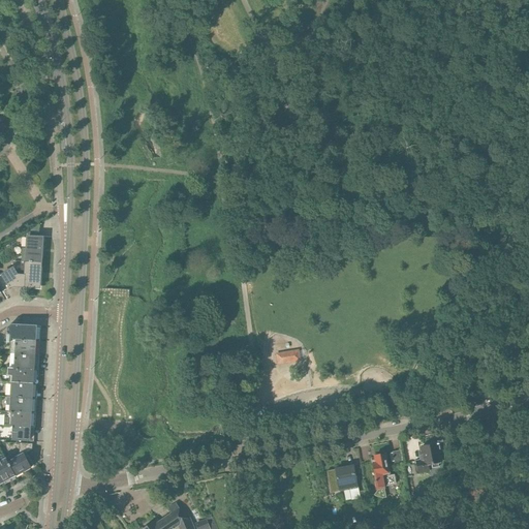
[(23,254),(23,261),(40,262),(42,239),(28,238),(27,249),(25,248),(23,251),(23,254)]
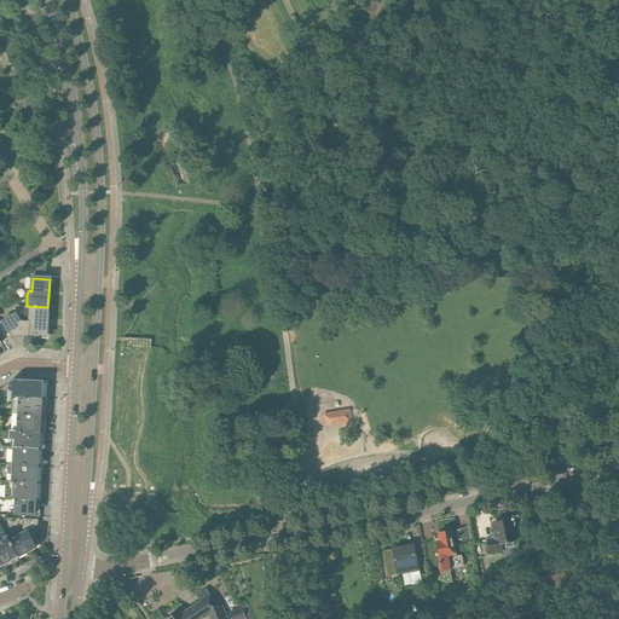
[(47,307),(27,306),(27,312),(17,317),(15,313),(0,322),(0,323),(0,336),(3,342),(15,335),(46,336),(47,307)]
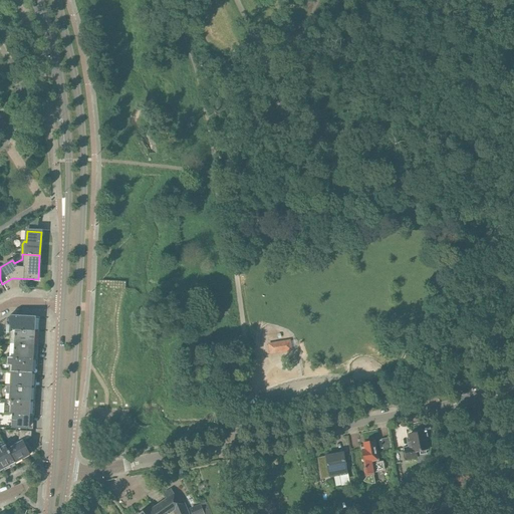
[(14,330),(33,330),(34,317),(12,315),(7,318),(7,325),(9,326),(9,333),(14,330)]
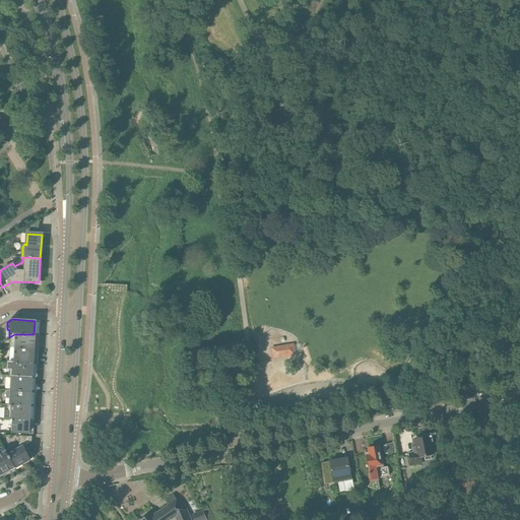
[(13,348),(33,349),(34,334),(14,334),(13,348)]
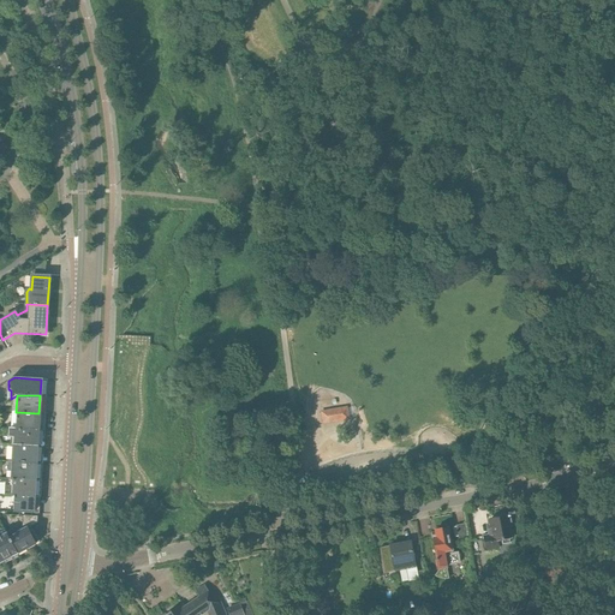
[(323,424),(350,419),(347,407),(321,411),(323,424)]
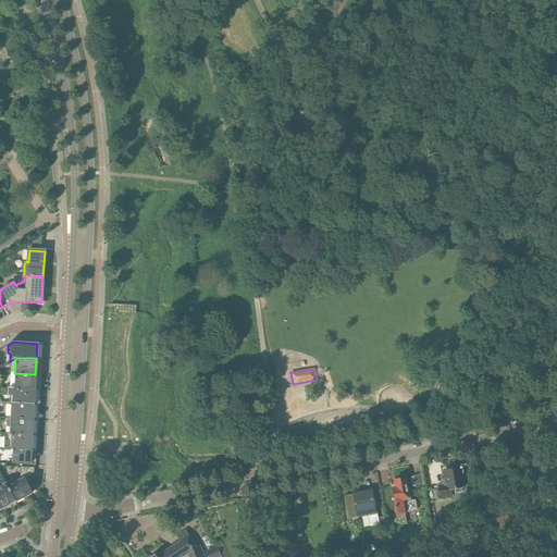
[(10,387),(35,388),(35,374),(14,373),(11,373),(10,387)]
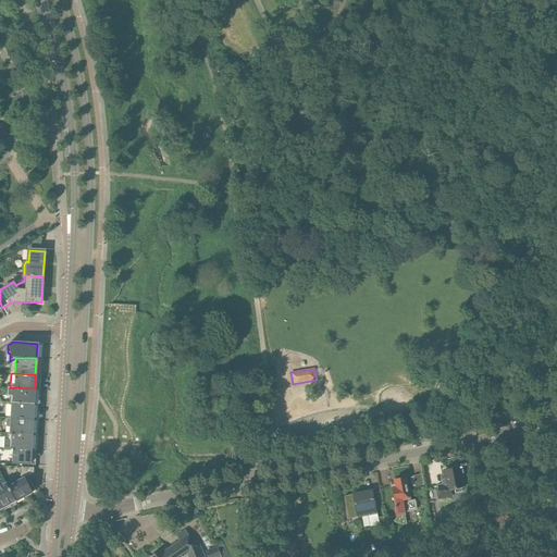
[(12,404),(34,404),(35,388),(10,387),(8,387),(8,396),(12,397),(12,404)]
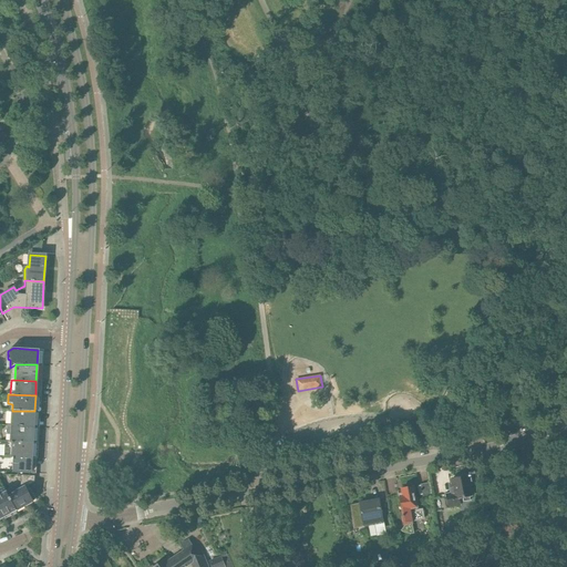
[(10,425),(33,426),(34,411),(12,411),(11,410),(11,422),(10,425)]
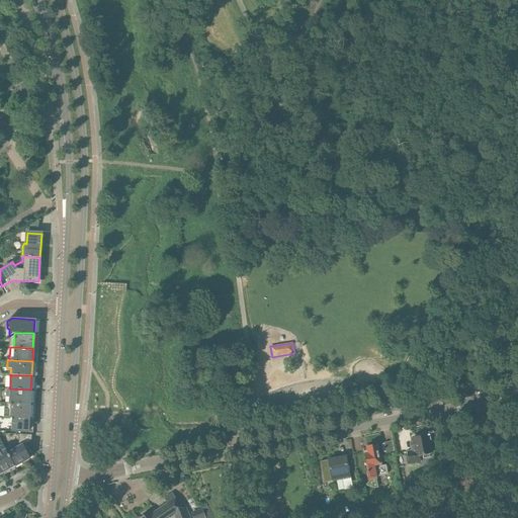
[(9,404),(29,405),(30,390),(9,389),(9,404)]
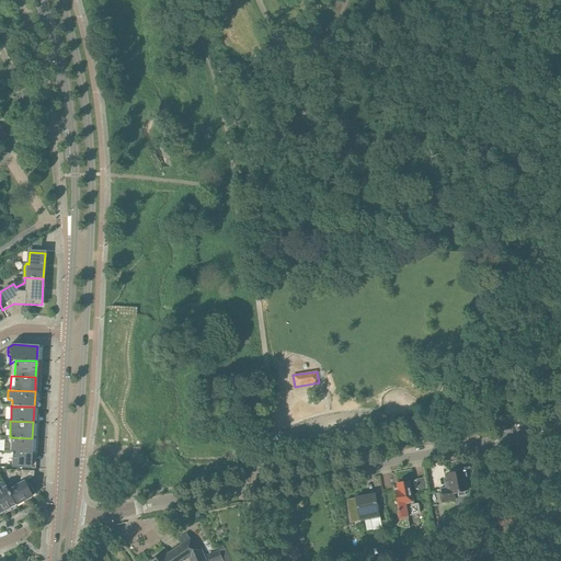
[(13,453),(31,454),(32,438),(10,437),(1,437),(1,441),(4,441),(4,451),(10,451),(10,453),(13,453)]
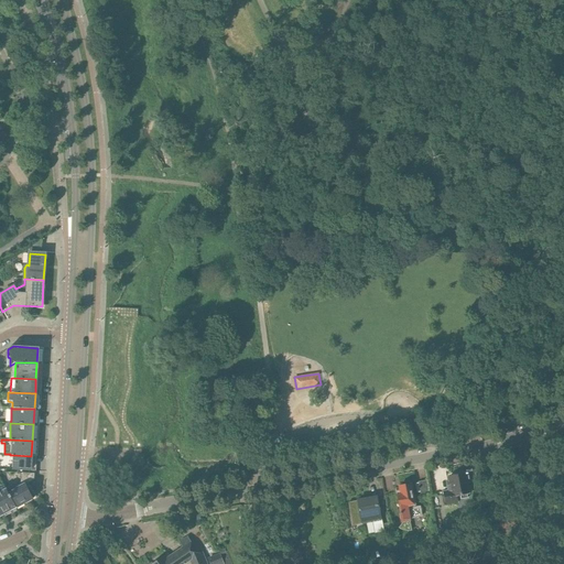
[(31,456),(13,455),(12,470),(31,472),(31,456)]
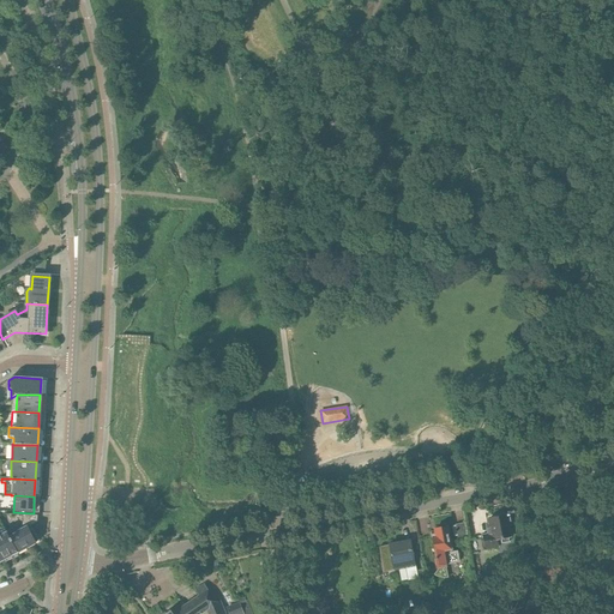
[(507,516),(505,513),(500,513),(499,516),(489,518),(491,524),(487,524),(489,535),(485,535),(488,551),(503,547),(501,540),(511,537),(507,527),(511,525),(509,515),(507,516)]
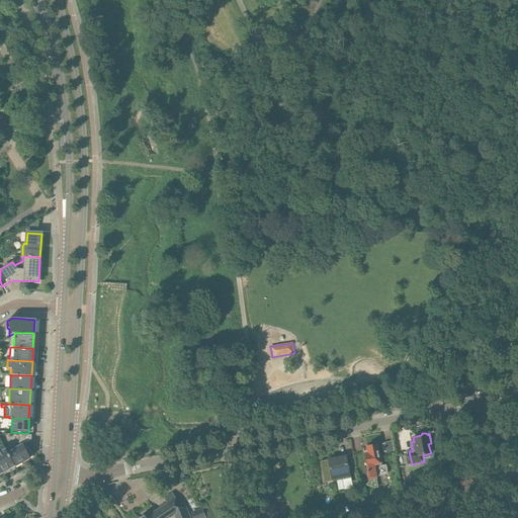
[(8,452),(15,466),(30,458),(30,457),(33,456),(29,450),(28,450),(25,444),(31,441),(31,434),(20,434),(19,447),(8,452)]
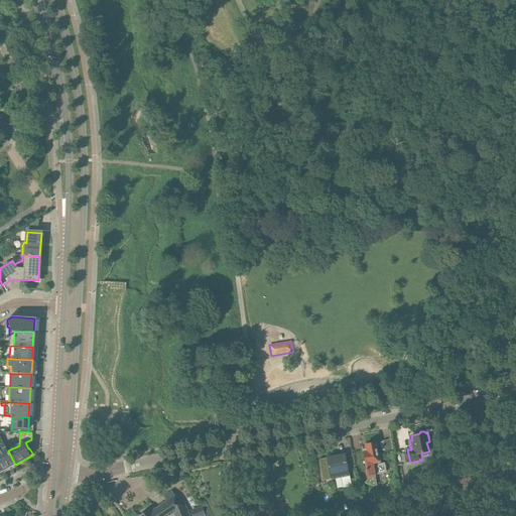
[(385,455),(394,453),(392,439),(383,441),(385,455)]
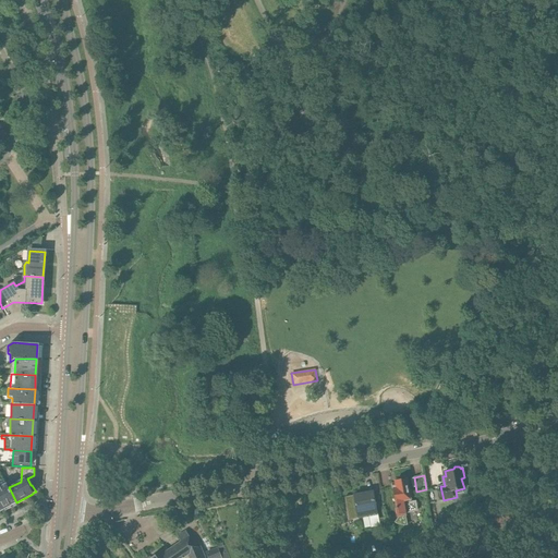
[(411,501),(410,500),(411,500),(407,478),(396,481),(397,485),(392,486),(398,516),(417,511),(416,500),(411,501)]
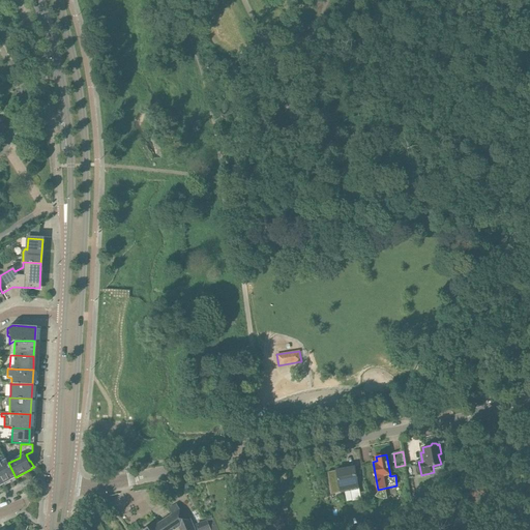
[(0,463),(0,477),(3,484),(5,483),(6,484),(11,482),(10,480),(16,477),(8,463),(6,460),(0,463)]
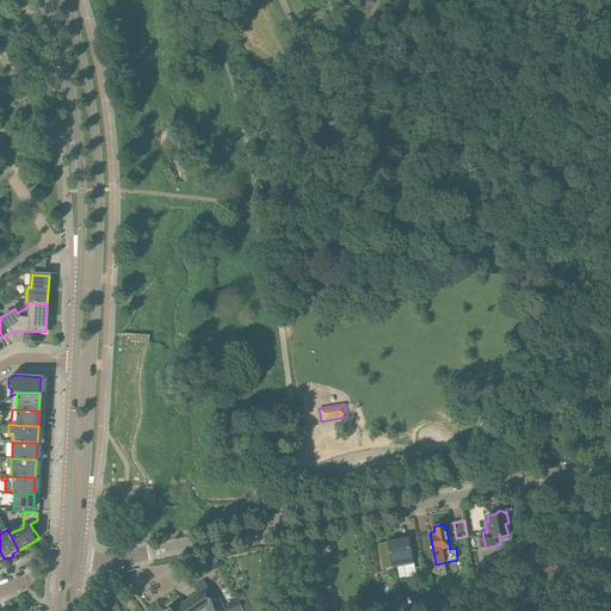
[(413,563),(408,538),(403,539),(403,538),(397,539),(397,541),(387,542),(387,543),(378,544),(382,569),(413,563)]
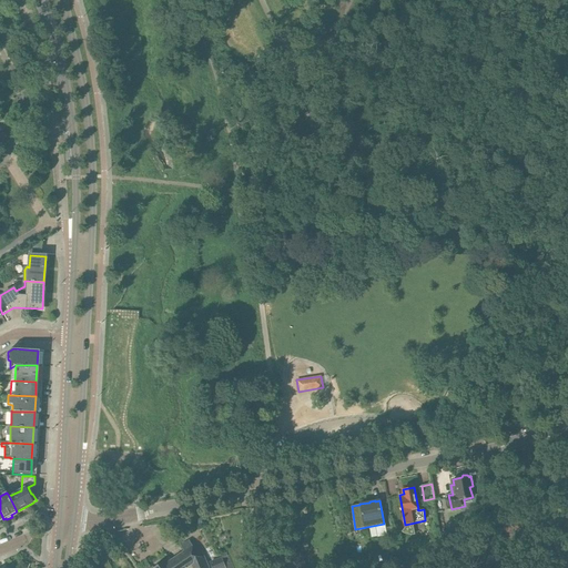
[(393,527),(385,528),(388,543),(396,541),(393,527)]
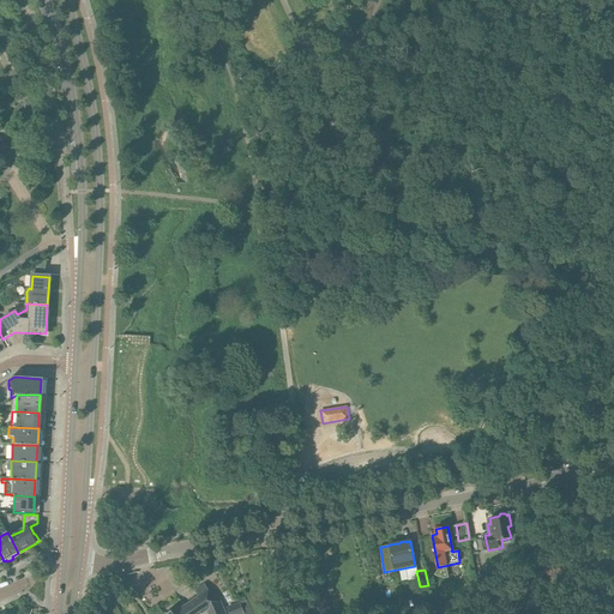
[(224,613),(220,602),(217,602),(209,590),(199,597),(190,603),(180,609),(182,613),(200,613),(206,611),(208,613),(224,613)]
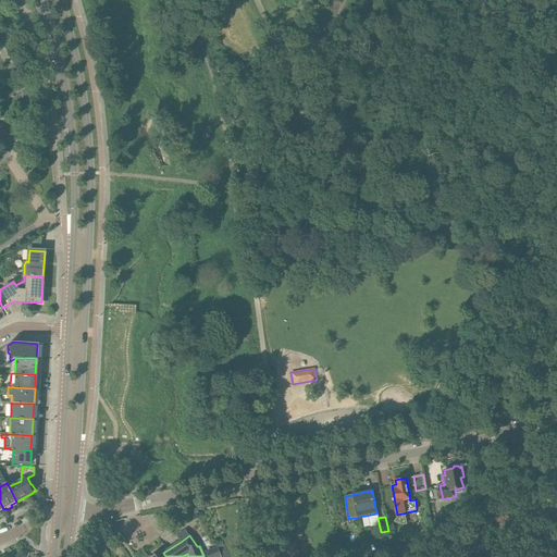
[(409,544),(399,549),(403,555),(412,549),(409,544)]
